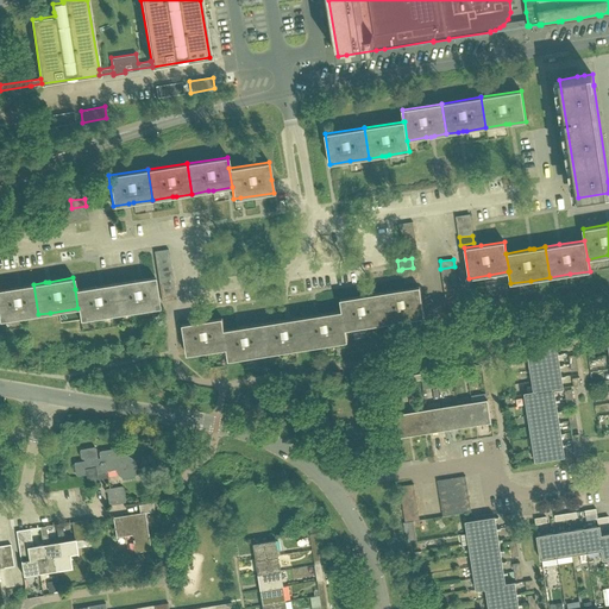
[(114,283),(119,314),(145,309),(159,307),(155,277),(142,278),(138,280),(114,283)]
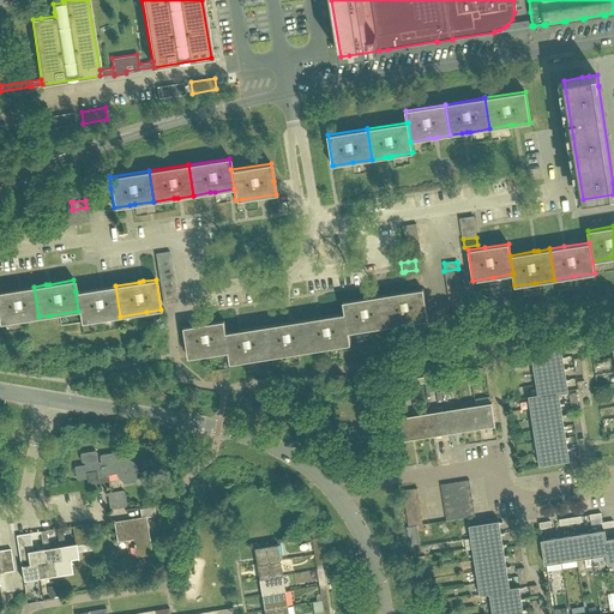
[(120,317),(115,286),(103,288),(98,288),(76,292),(78,311),(80,323),(108,318),(120,317)]
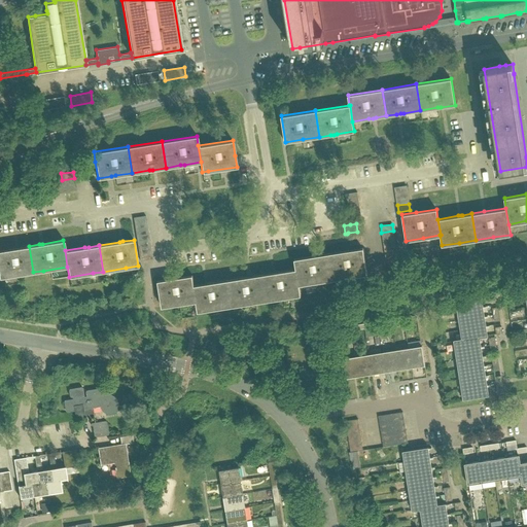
[(14,248),(0,250),(0,277),(22,274),(33,272),(29,246),(19,247),(14,248)]
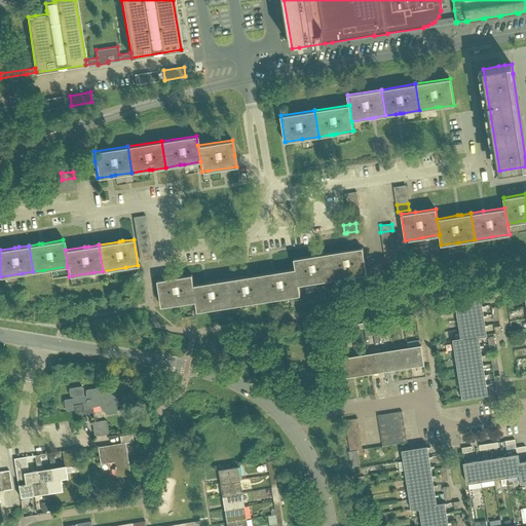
[(328,253),(332,278),(367,273),(363,247),(345,250),(328,253)]
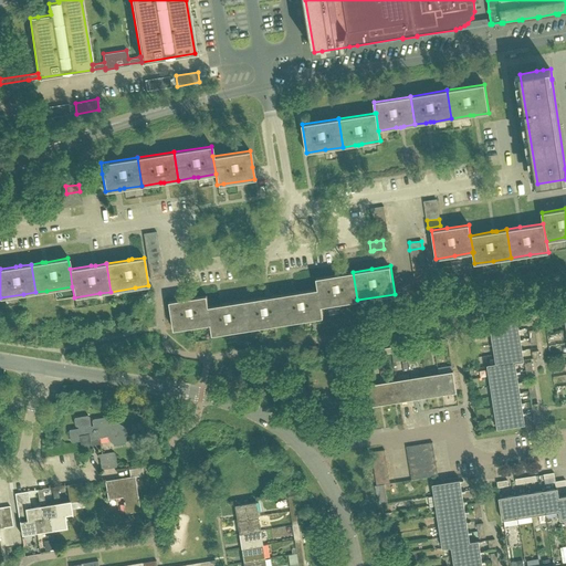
[(163,271),(149,273),(150,280),(164,278),(163,271)]
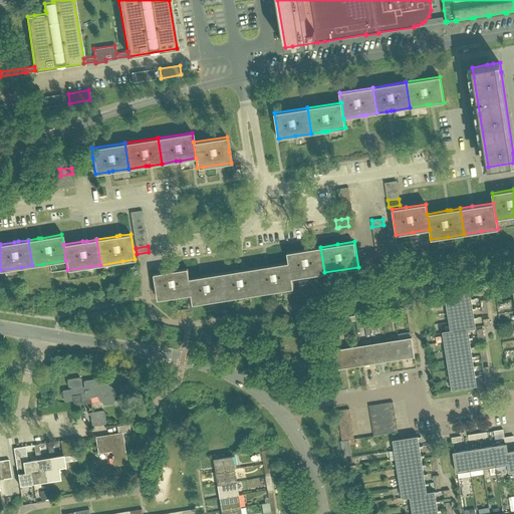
[(307,249),(287,252),(289,262),(291,278),(324,272),(320,247),(310,248),(307,249)]
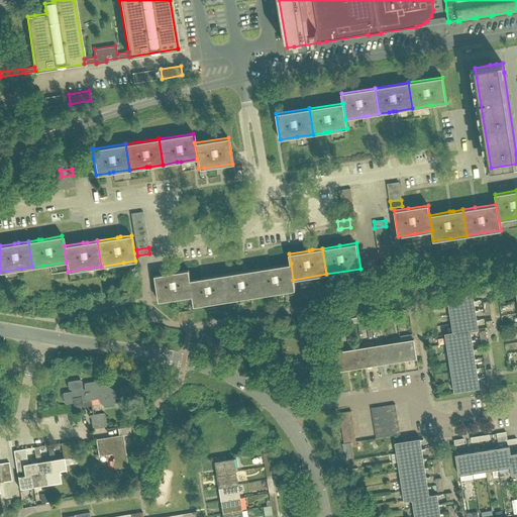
[(293,280),(291,264),(271,267),(267,268),(256,269),(262,295),(278,292),(295,290),(293,280)]
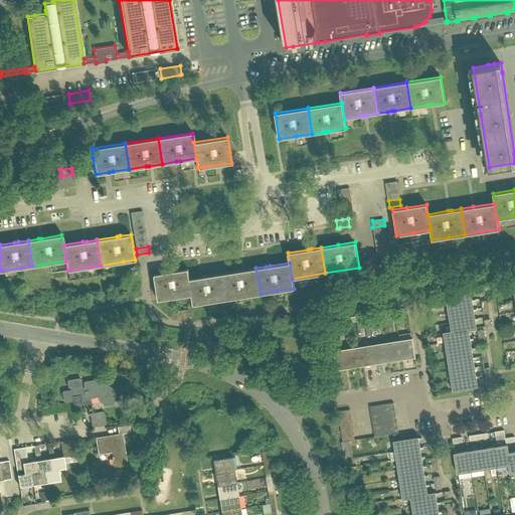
[(391,267),(379,269),(380,275),(392,273),(391,267)]
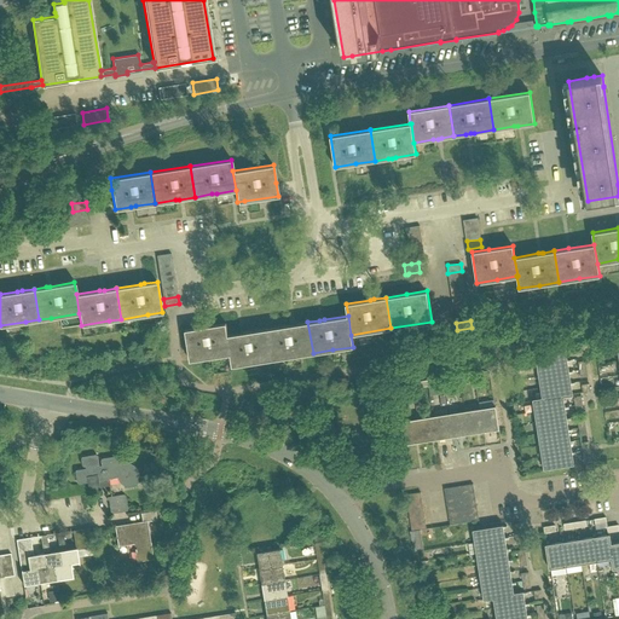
[(291,357),(313,353),(307,322),(295,324),(291,324),(267,328),(272,359),(291,357)]
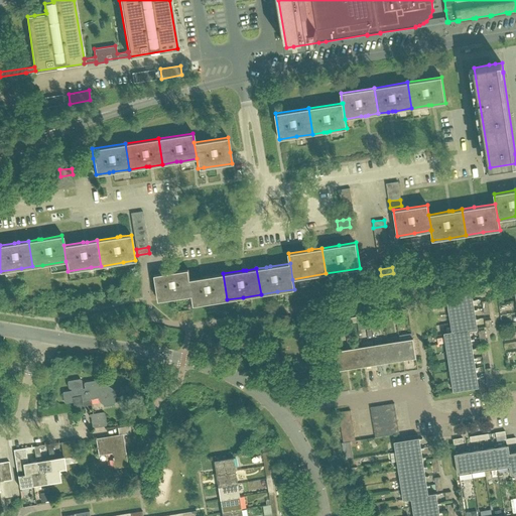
[(158,300),(192,294),(189,279),(188,269),(167,272),(164,273),(154,274),(158,300)]
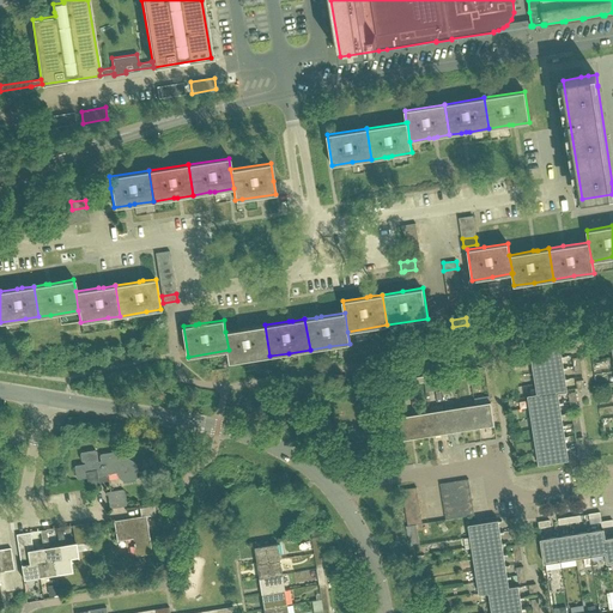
[(269,356),(265,325),(241,329),(237,329),(225,332),(229,350),(230,363),(250,359),(269,356)]
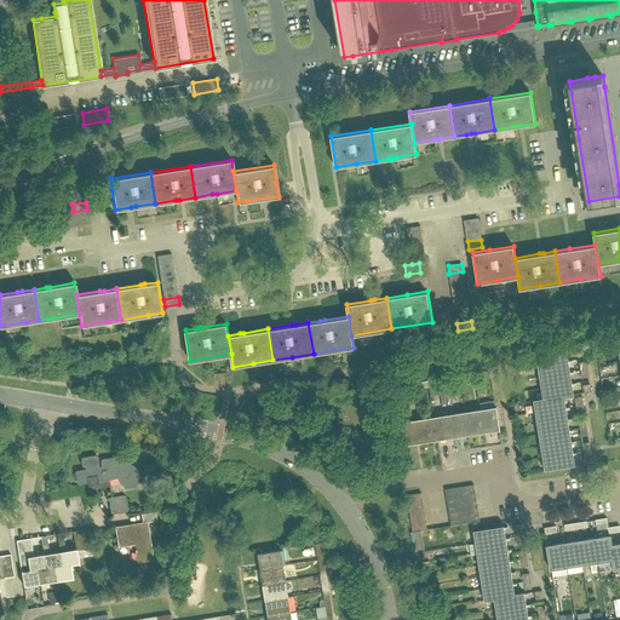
[(567,348),(537,352),(537,354),(538,366),(568,361),(567,349),(567,348)]
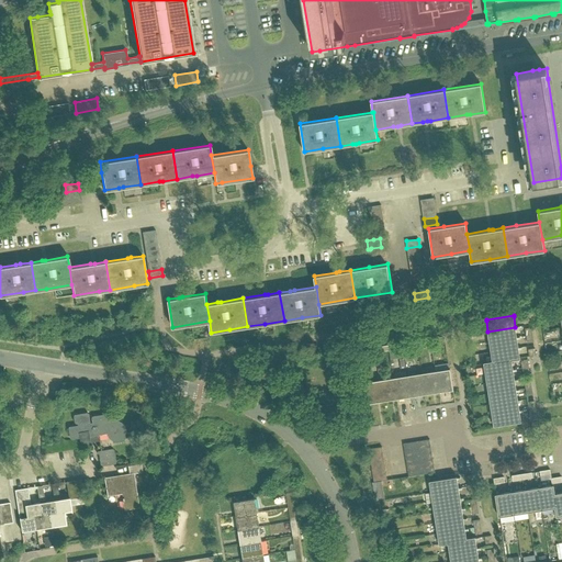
[(515,327),(487,332),(490,341),(517,337),(515,327)]
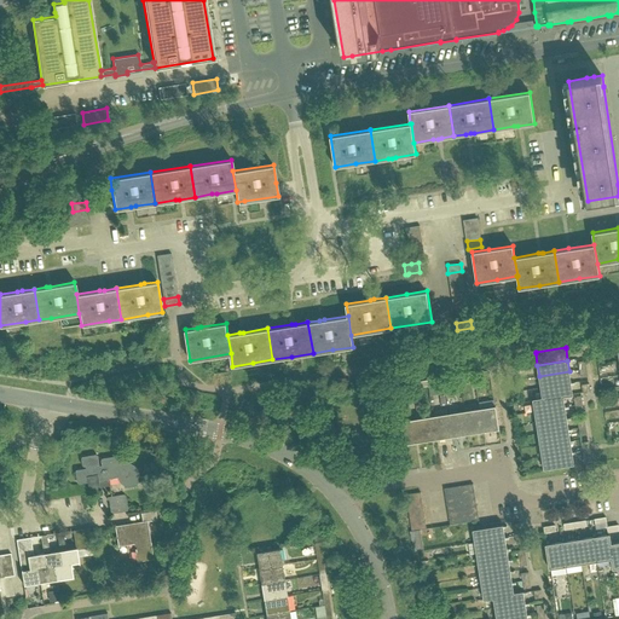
[(570,371),(539,376),(541,387),(571,382),(570,371)]
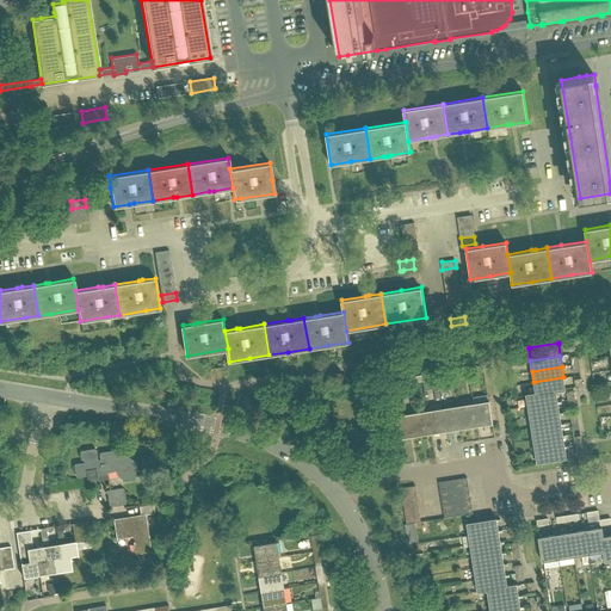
[(563,377),(534,382),(536,392),(536,393),(556,390),(560,390),(566,389),(563,377)]
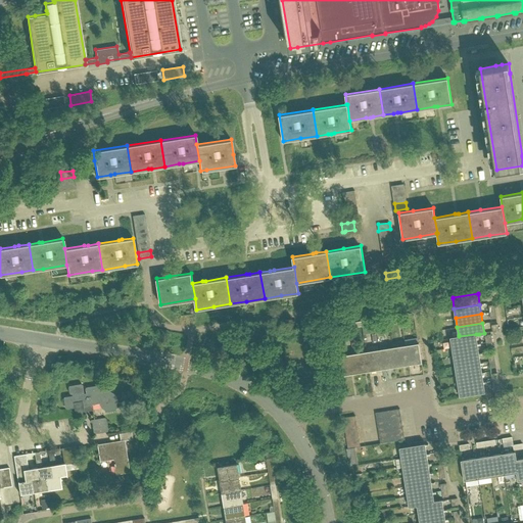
[(459,335),(450,337),(452,347),(477,343),(476,334),(459,336),(459,335)]
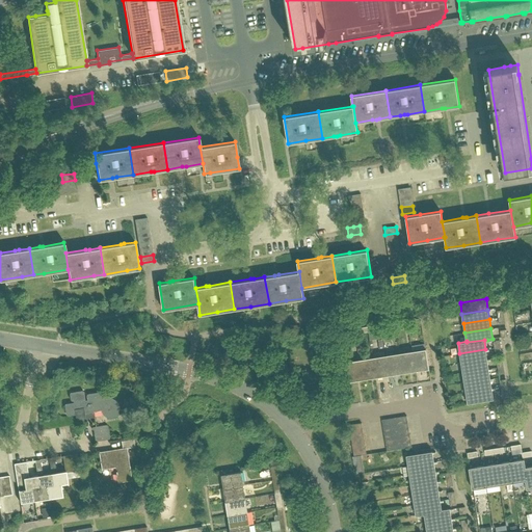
[(411,350),(416,371),(429,368),(426,348),(411,350)]
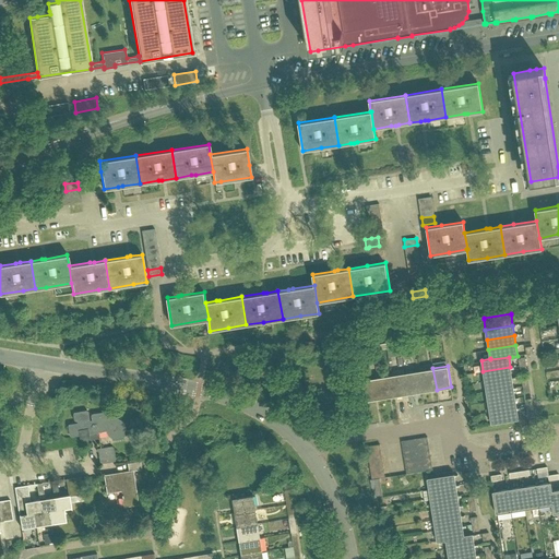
[(510,367),(483,371),(485,381),(512,377),(510,367)]
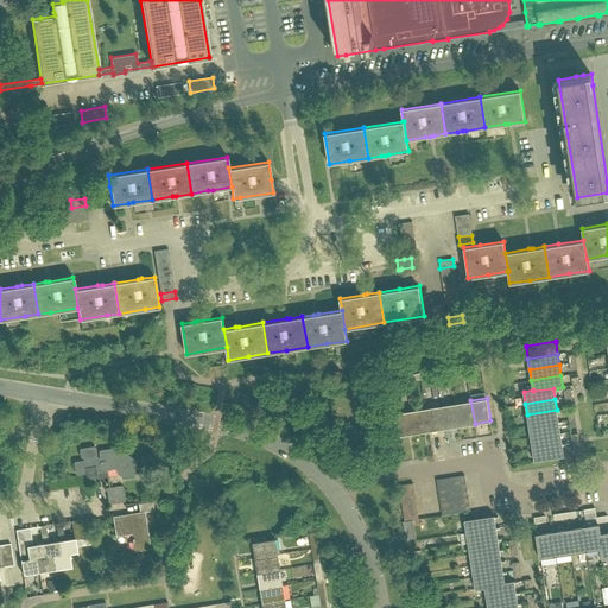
[(460,426),(475,424),(470,400),(456,403),(460,426)]
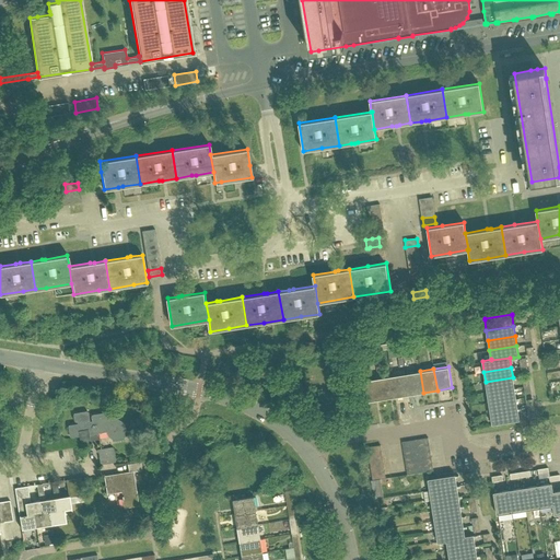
[(409,395),(423,393),(420,371),(406,374),(409,395)]
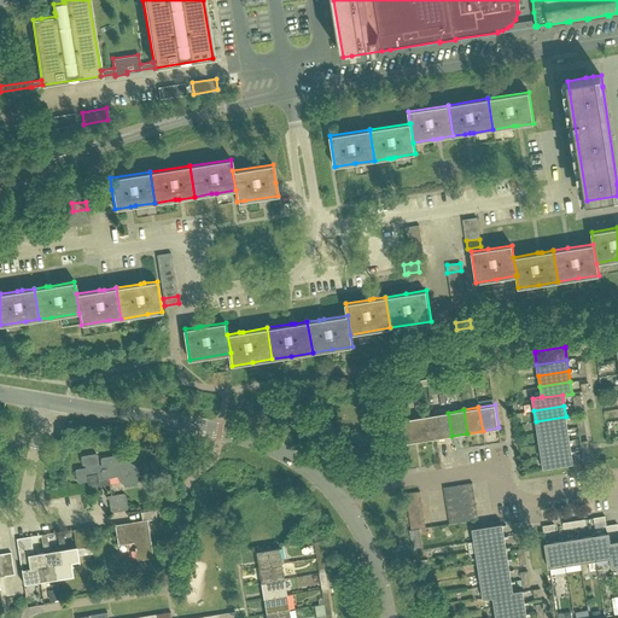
[(436,438),(452,436),(448,413),(432,415),(436,438)]
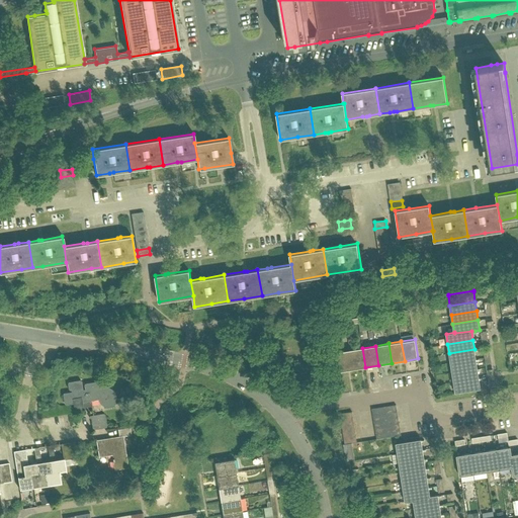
[(353,369),(365,367),(362,348),(350,350),(353,369)]
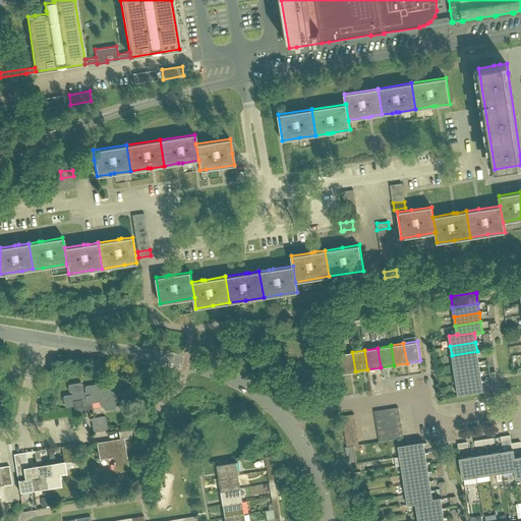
[(477,351),(452,355),(453,365),(478,361),(477,351)]
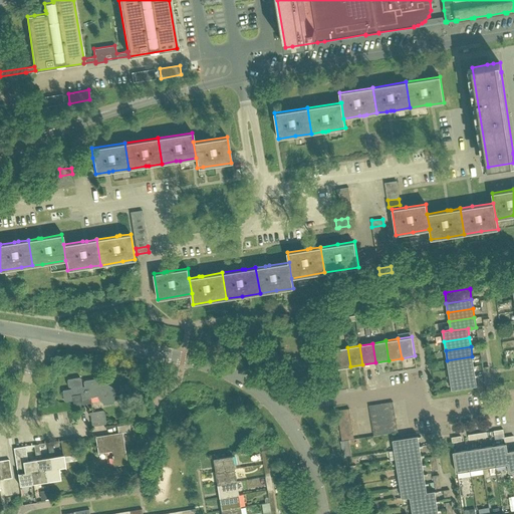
[(336,368),(350,366),(347,347),(333,349),(336,368)]
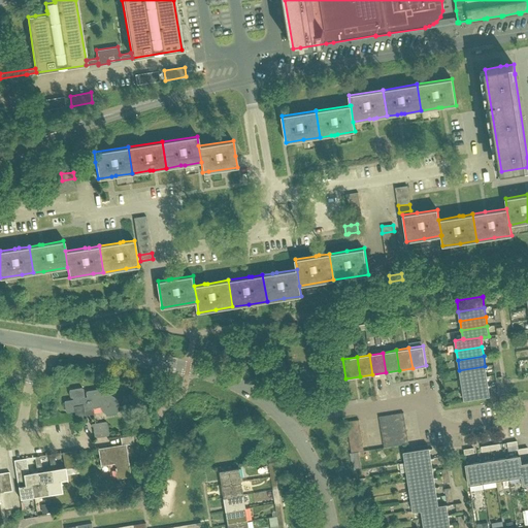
[(485,366),(459,370),(461,380),(487,375),(485,366)]
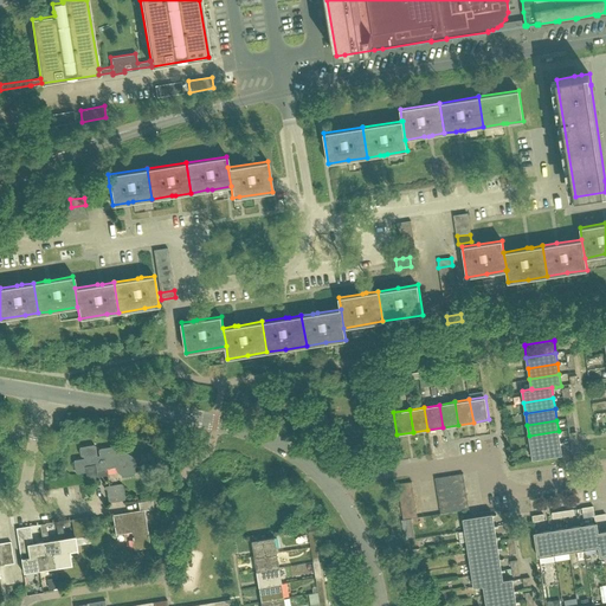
[(559,431),(529,436),(530,446),(560,442),(559,431)]
